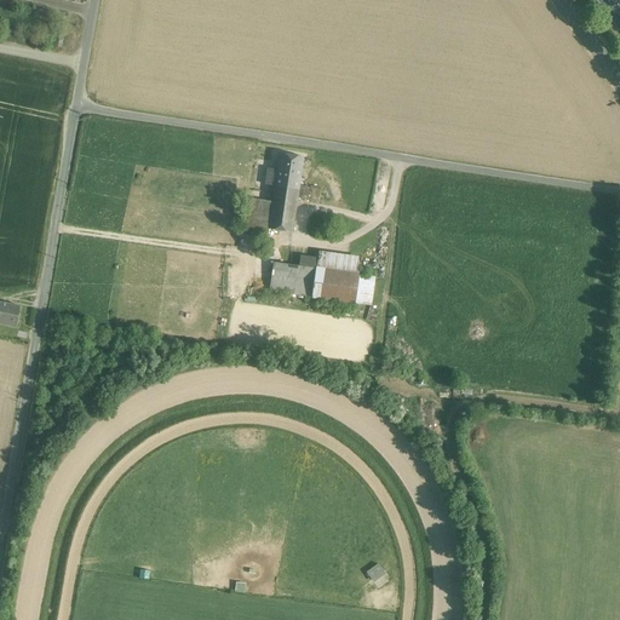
[(280,155),(276,174),(300,179),(304,159),(280,155)]
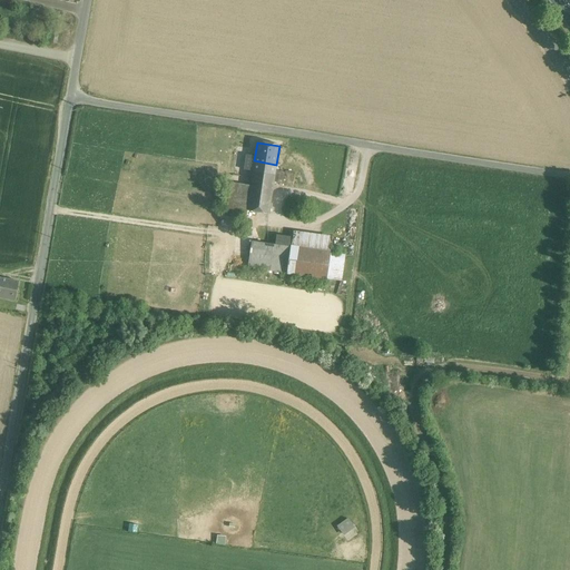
[(246,210),(268,214),(276,165),(254,160),(246,159),(245,169),(253,170),(251,186),(231,183),(226,216),(245,218),(246,210)]
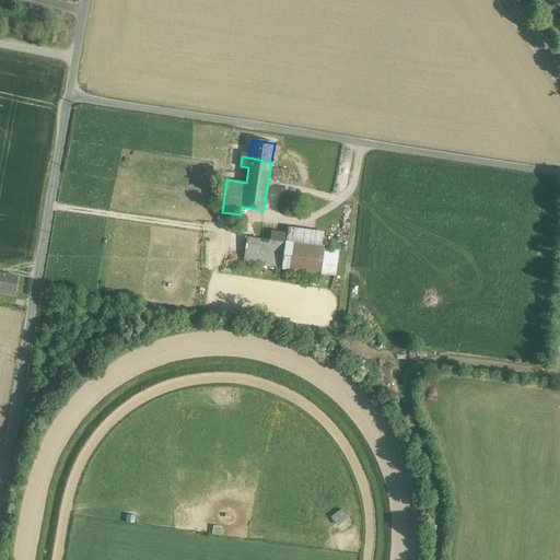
[(273,167),(272,179),(288,182),(290,170),(273,167)]
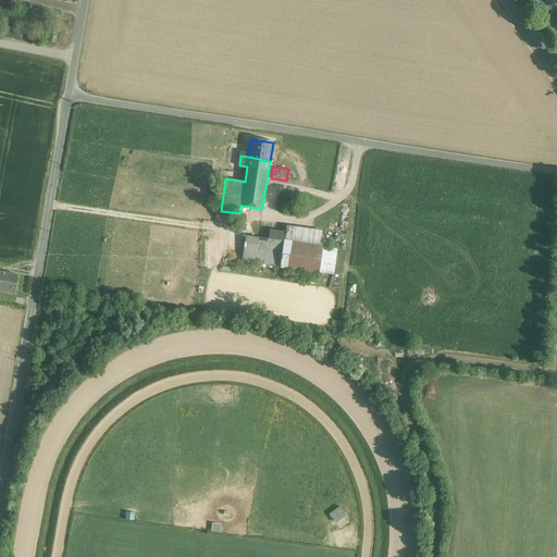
[(284,242),(323,248),(325,232),(286,225),(285,232),(284,242)]
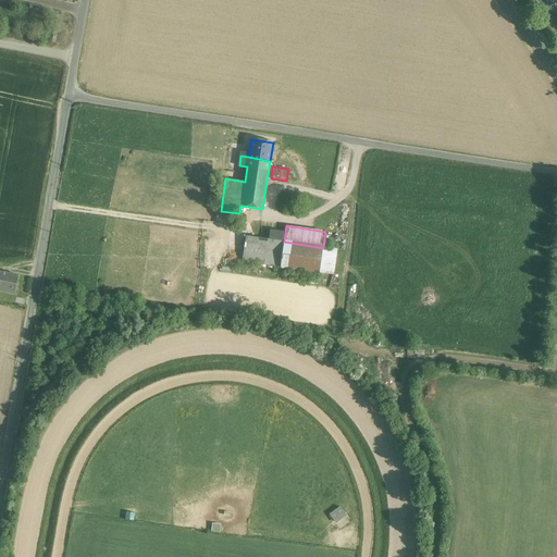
[(268,239),(284,242),(285,232),(269,229),(268,239)]
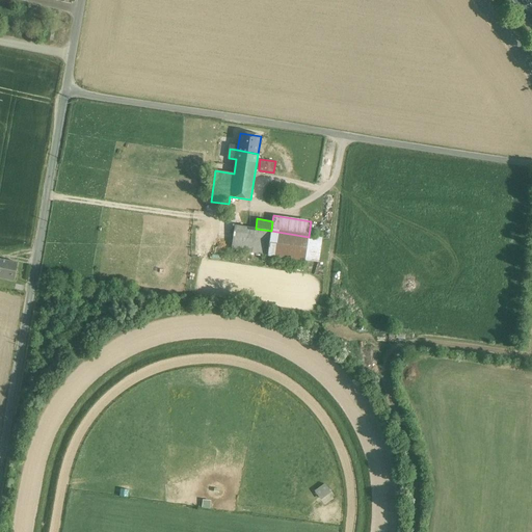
[(234,224),(230,250),(267,256),(271,231),(256,229),(234,224)]
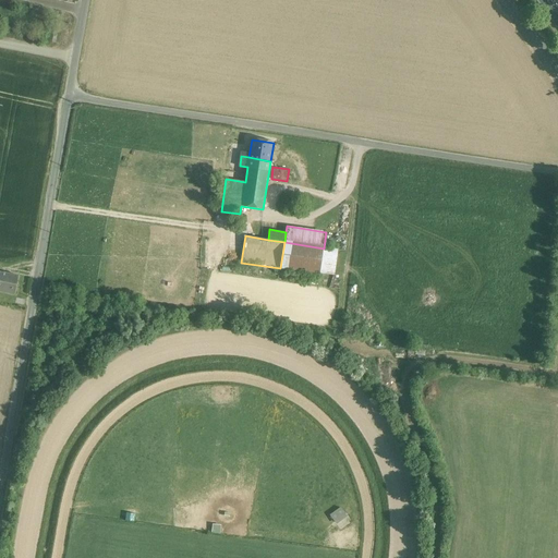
[(284,242),(280,268),(319,275),(324,249),(284,242)]
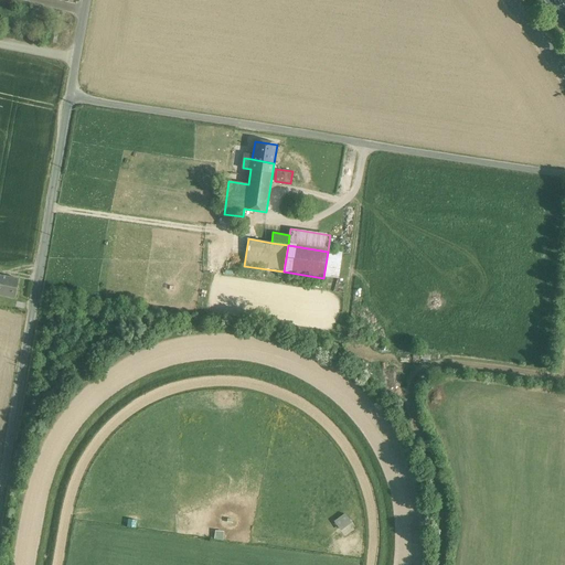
[(341,254),(328,252),(323,278),(337,280),(341,254)]
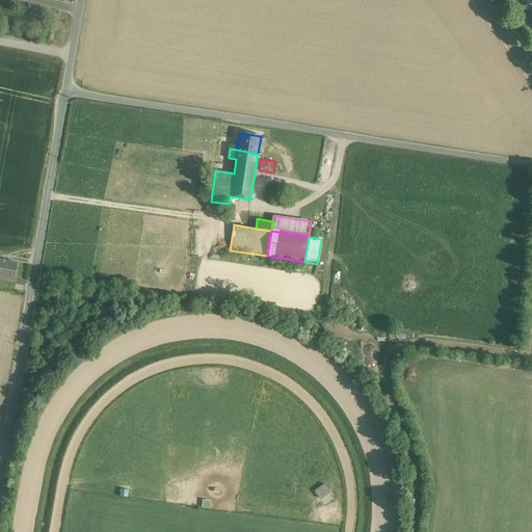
[(0,265),(0,282),(15,285),(18,268),(0,265)]
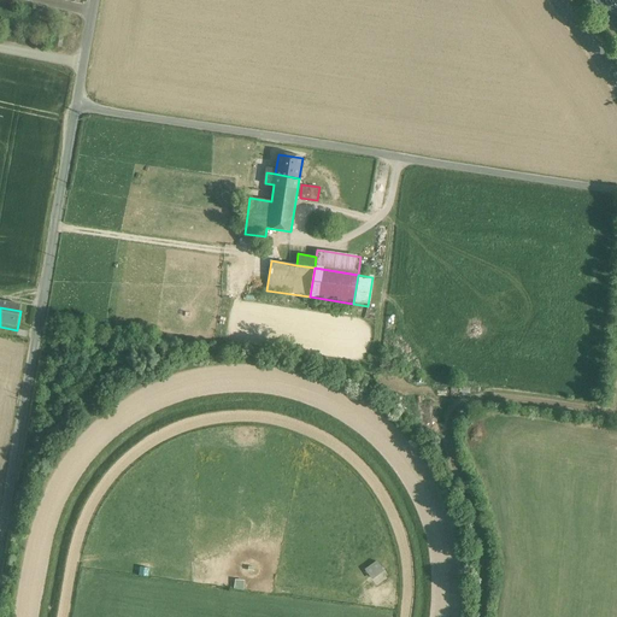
[(377,559),(365,569),(372,579),(385,570),(377,559)]
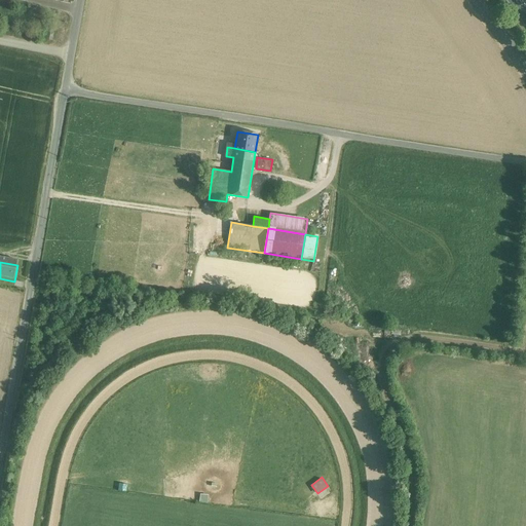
All buildings are outlined.
